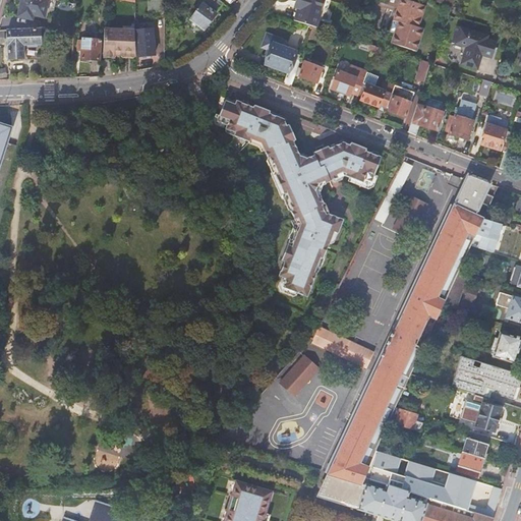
[(20,0),(16,17),(32,20),(33,16),(41,18),(42,9),(46,10),(50,11),(52,0),(20,0)]
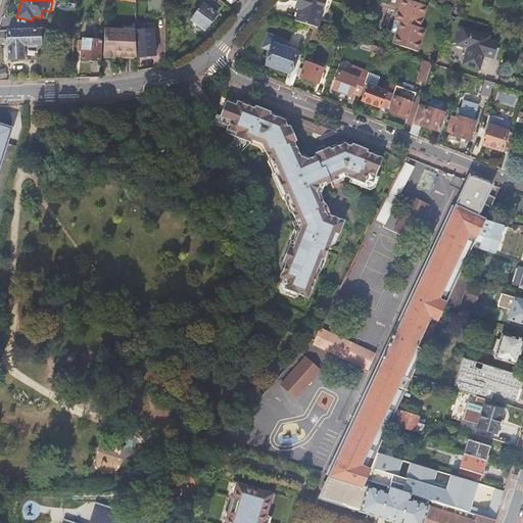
[(148,0),(148,12),(164,12),(164,0),(148,0)]
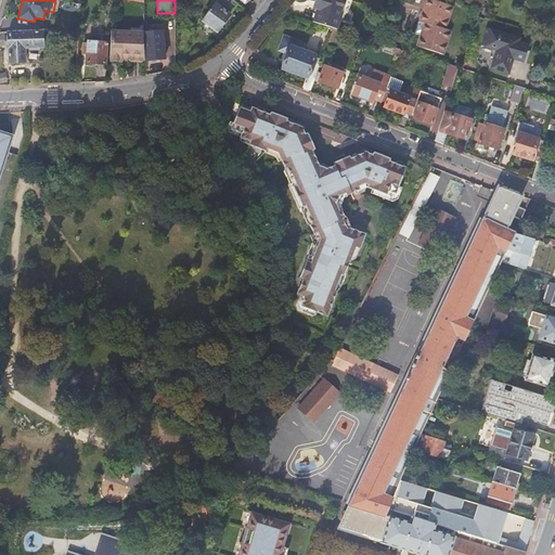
[(216,30),(237,3),(232,0),(216,0),(215,3),(210,0),(204,0),(198,9),(205,14),(202,20),(216,30)]
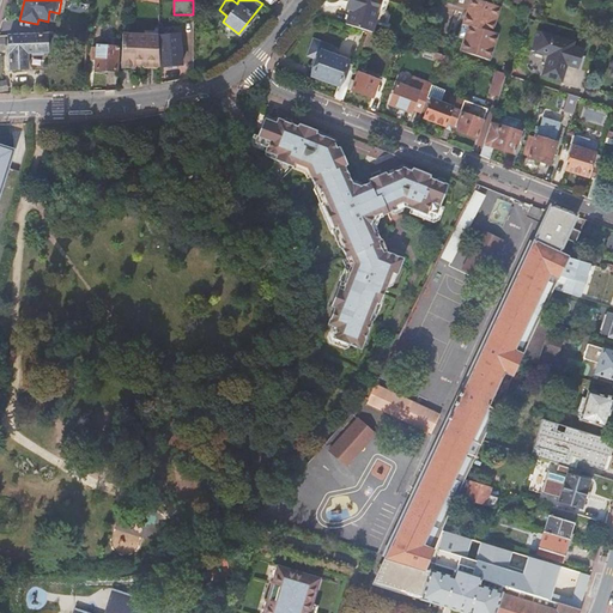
[(349,10),(345,24),(371,32),(377,12),(384,8),(387,0),(386,0),(346,0),(347,1),(345,8),(349,10)]
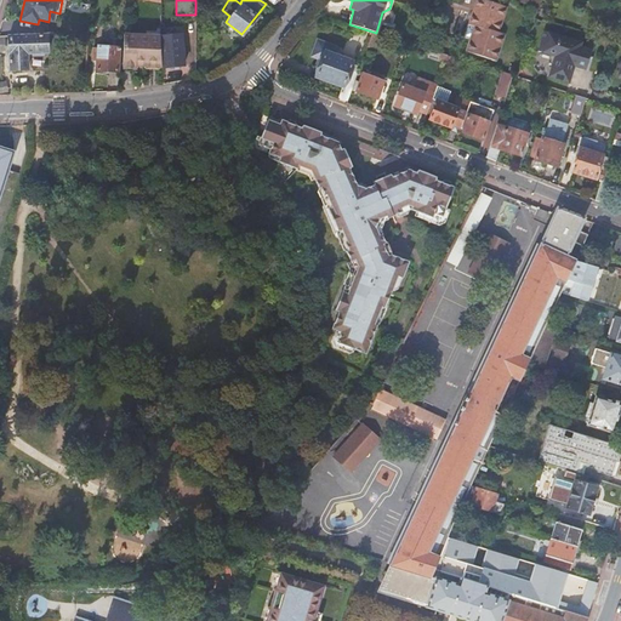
[(474,0),(472,12),(468,23),(469,24),(473,26),(496,33),(505,7),(482,0),(474,0)]
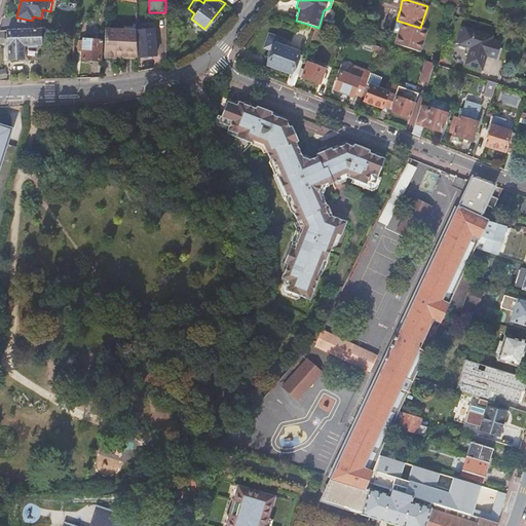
[(419,51),(425,29),(420,28),(401,22),(399,30),(393,43),(419,51)]
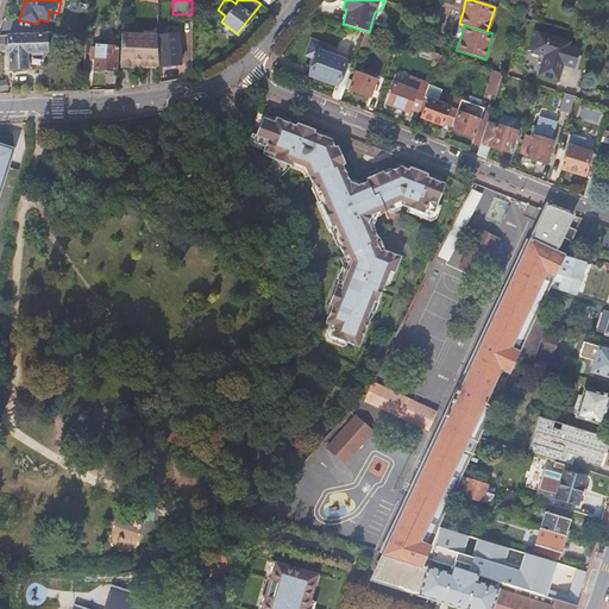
[(569,42),(533,30),(527,49),(542,55),(537,75),(556,81),(559,70),(556,69),(557,63),(573,68),(579,49),(567,45),(569,42)]
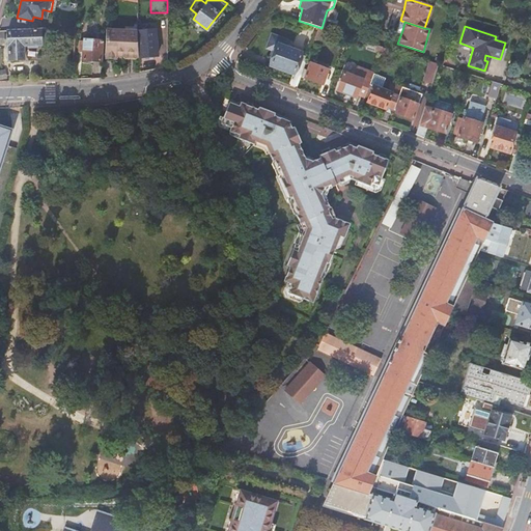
[(39,30),(6,31),(7,60),(23,60),(23,46),(40,45),(39,30)]
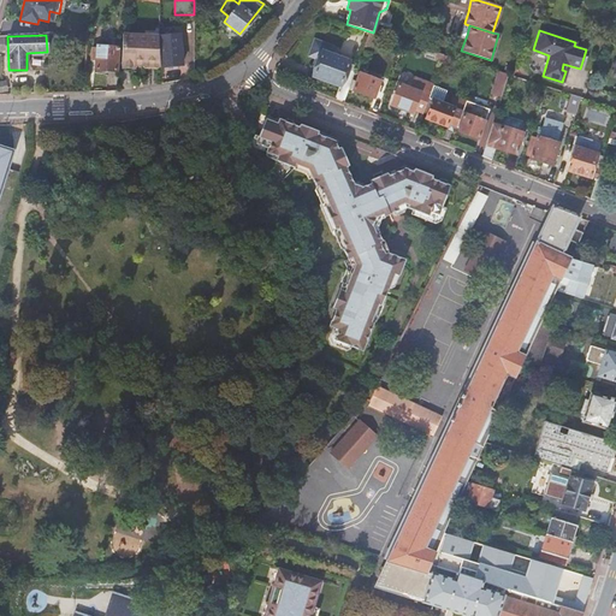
[(123,35),(122,67),(136,69),(136,65),(142,66),(158,66),(158,49),(158,46),(158,36),(146,35),(123,35)]
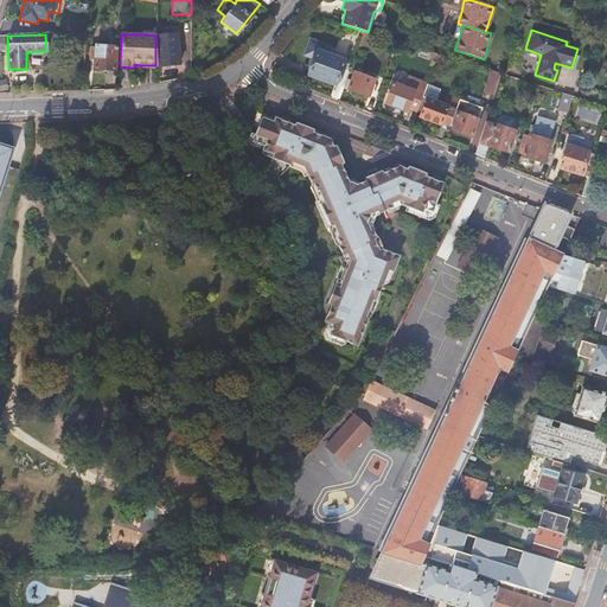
[(177,34),(157,36),(160,66),(179,64),(177,34)]
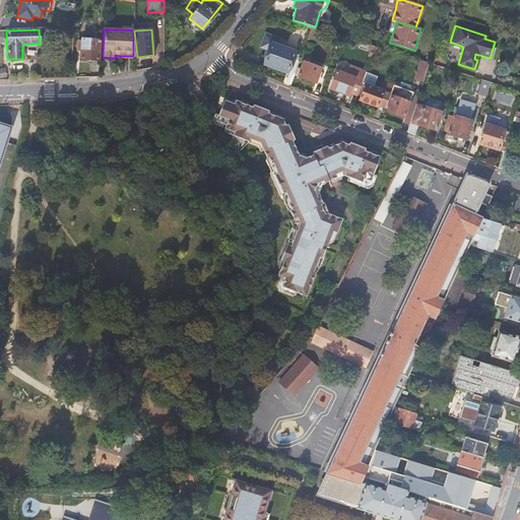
[(78,41),(78,48),(81,49),(80,58),(99,60),(100,40),(82,39),(82,41),(78,41)]
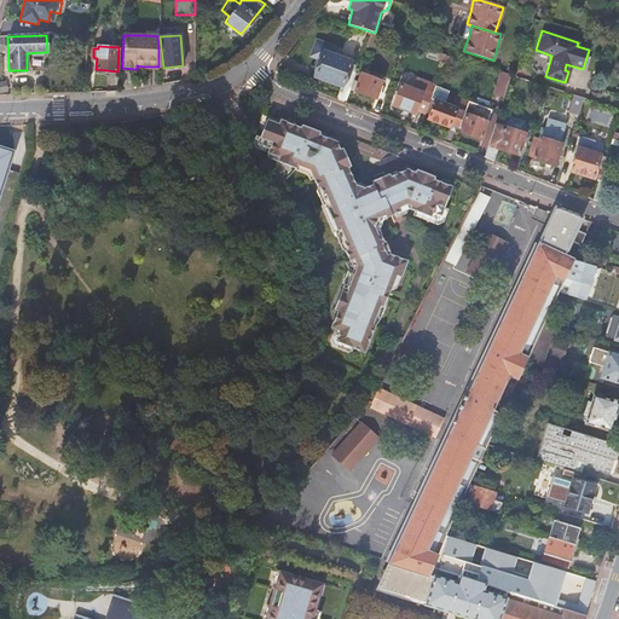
[(445,55),(428,50),(426,56),(443,61),(445,55)]
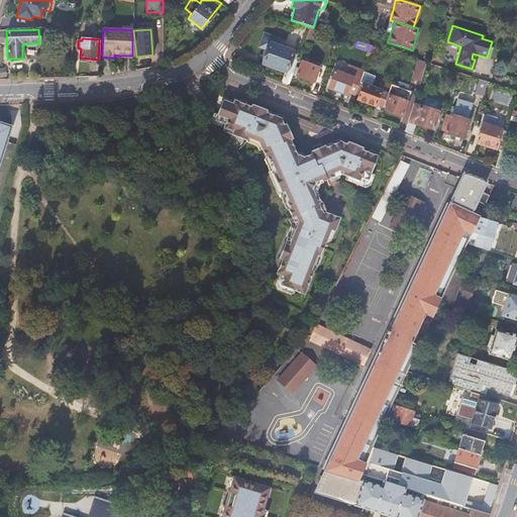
[(285,72),(281,84),(288,86),(297,62),(290,59),(293,49),(291,48),(290,52),(289,52),(283,49),(271,44),(268,50),(266,58),(263,64),(285,72)]
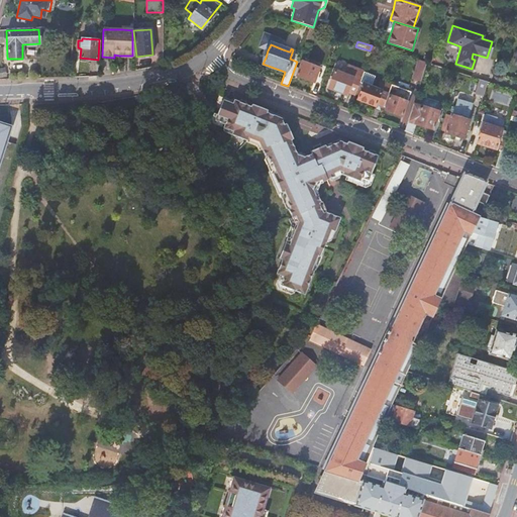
[(426,63),(417,60),(411,79),(420,81),(423,71),(426,63)]
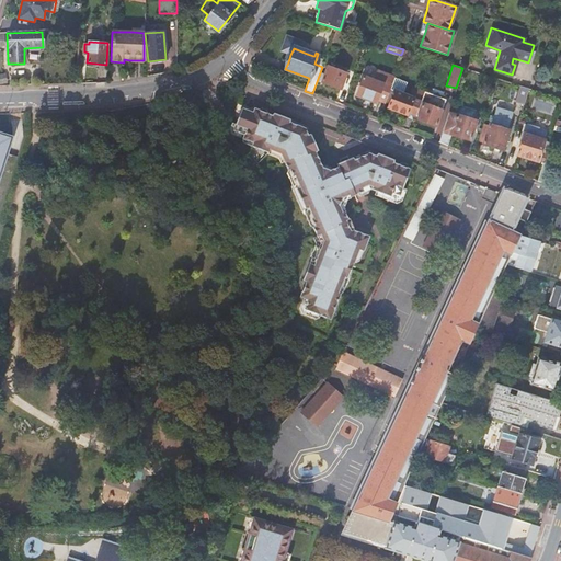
[(328,67),(321,82),(339,90),(345,73),(328,67)]
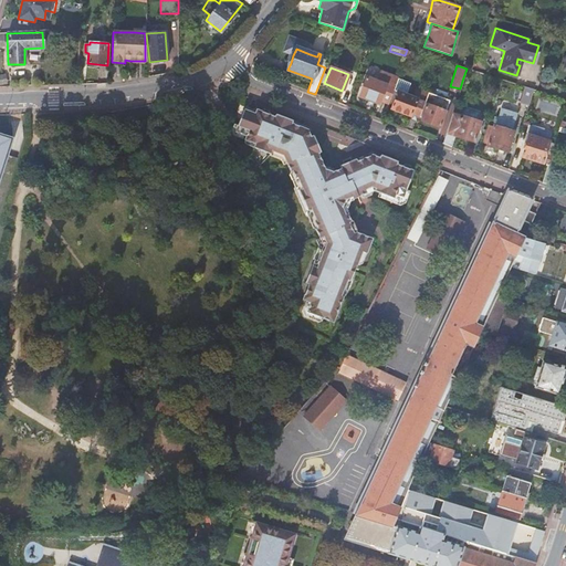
[(380,102),(387,105),(392,91),(397,79),(397,77),(379,72),(376,81),(365,77),(357,96),(378,105),(380,102)]
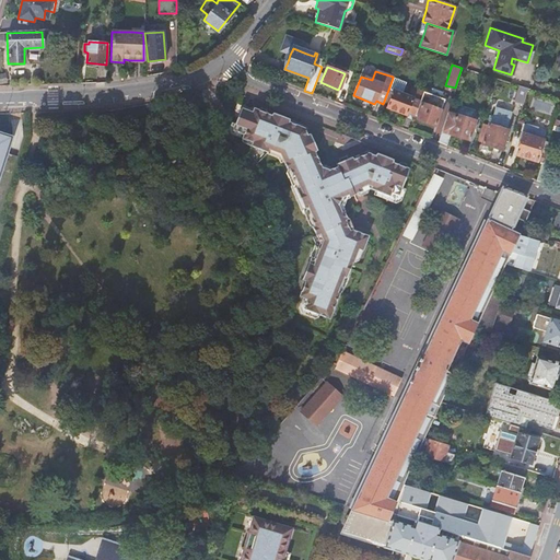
[(392,90),(400,93),(405,82),(393,78),(388,90),(392,92),(392,90)]
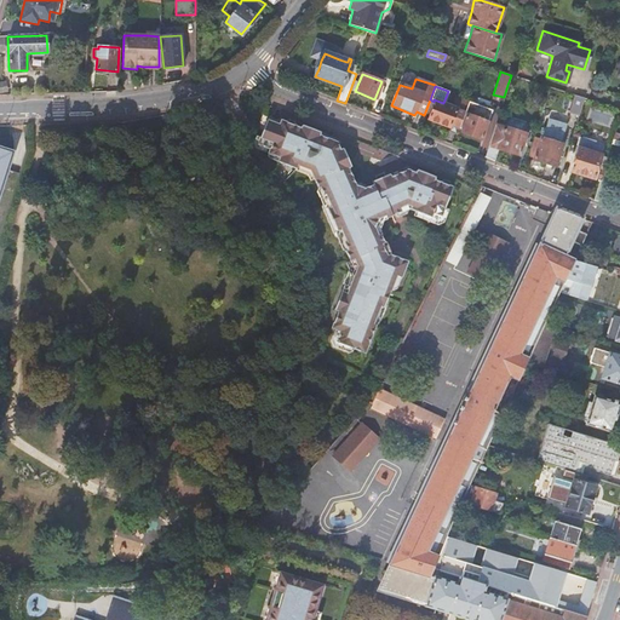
[(584,98),(549,87),(546,95),(580,108),(584,98)]
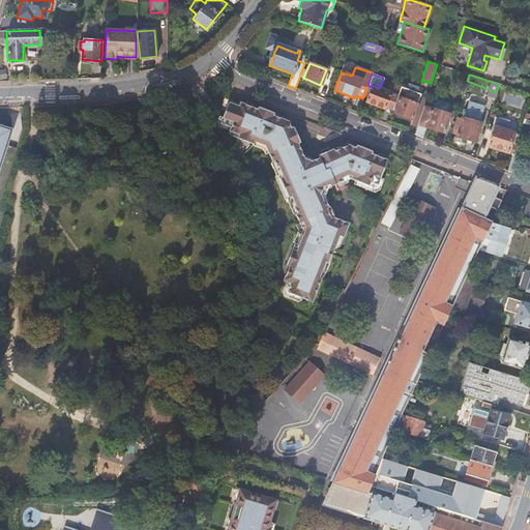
[(371,85),(371,87),(364,102),(384,110),(385,107),(391,110),(400,87),(389,83),(386,91),(379,88),(371,85)]
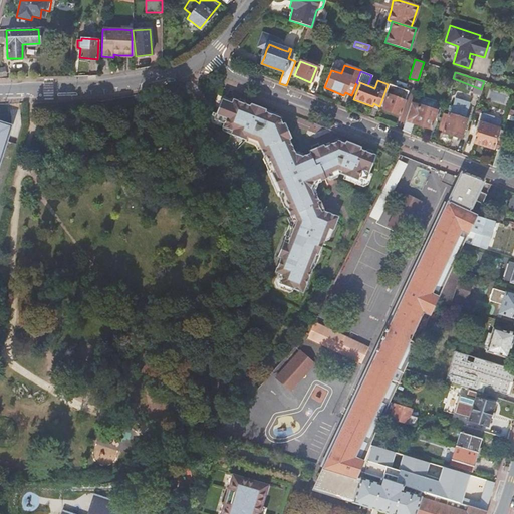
[(499,85),(484,81),(481,89),(496,93),(499,85)]
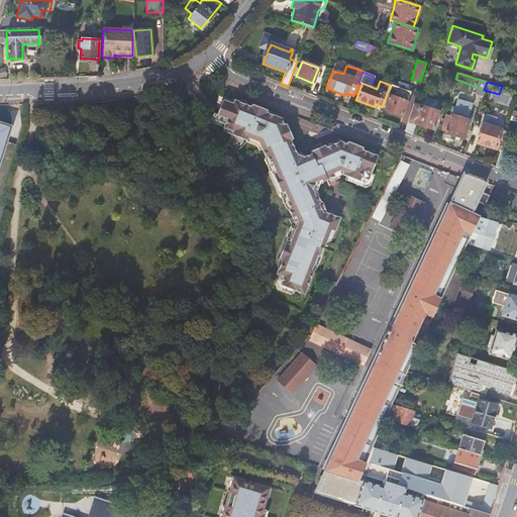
[(411,92),(391,84),(390,85),(382,107),(385,108),(384,110),(401,116),(411,92)]
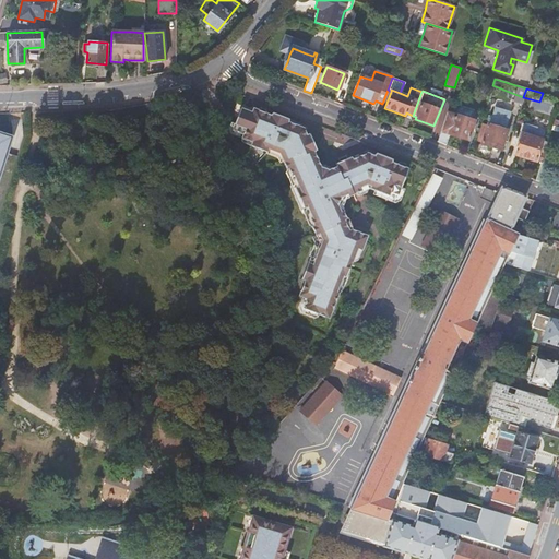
[(448,106),(437,142),(445,145),(449,134),(467,140),(471,128),(472,125),(473,121),(454,115),(456,109),(448,106)]
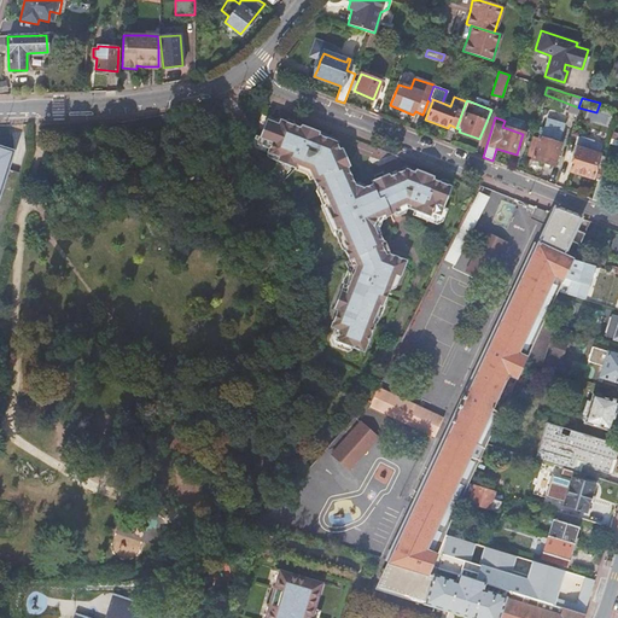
[(543,136),(565,138),(566,120),(546,117),(543,136)]
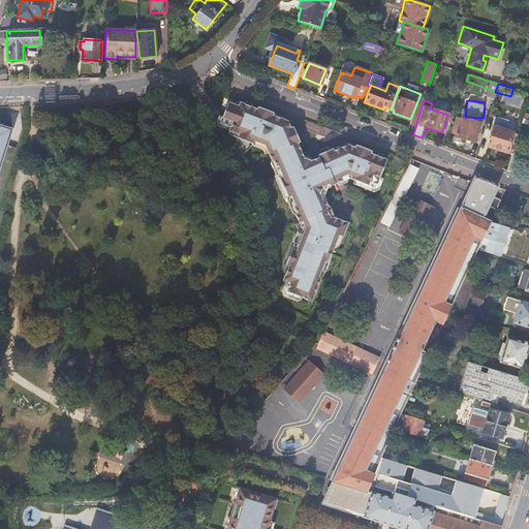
[(221,118),(218,124),(229,129),(228,133),(238,137),(252,144),(253,144),(254,141),(265,145),(268,152),(272,160),(273,160),(276,166),(278,172),(276,173),(289,201),(291,201),(297,214),(294,214),(299,222),(302,230),(300,237),(297,244),(293,243),(285,265),(287,266),(282,280),(285,281),(289,283),(286,291),(296,296),(301,298),(311,302),(320,277),(318,276),(321,268),(324,260),(328,262),(333,247),(336,241),(338,236),(342,237),(347,223),(332,217),(331,215),(330,212),(329,209),(324,199),(324,198),(321,199),(319,194),(322,186),(327,184),(329,183),(330,186),(337,182),(342,180),(345,179),(348,178),(354,180),(368,185),(369,182),(376,185),(379,177),(386,159),(383,158),(379,157),(376,155),(370,153),(371,151),(355,145),(354,147),(347,145),(344,146),(340,148),(333,151),(332,148),(317,155),(318,157),(311,160),(308,159),(303,157),(297,143),(299,142),(292,126),(290,127),(288,122),(287,121),(272,115),(273,113),(257,106),(256,109),(250,106),(247,105),(244,104),(240,102),(238,105),(227,101),(221,118)]
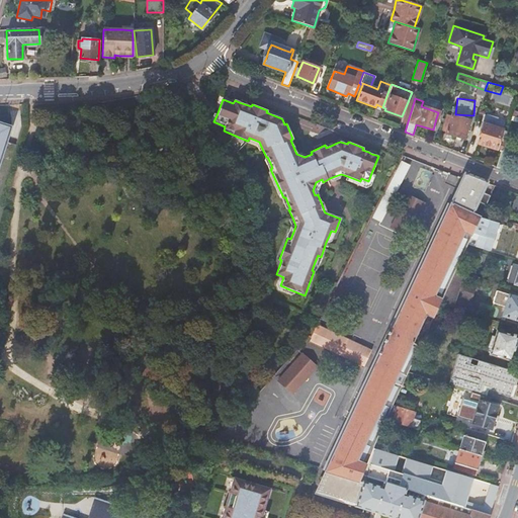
[(275,113),(267,110),(266,112),(281,118),(282,119),(284,119),(282,116),(275,113)]
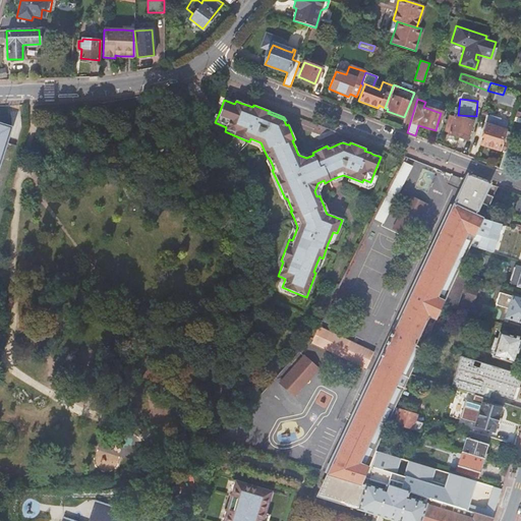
[(453,117),(448,115),(443,131),(448,133),(448,134),(466,139),(472,121),(454,116),(453,117)]
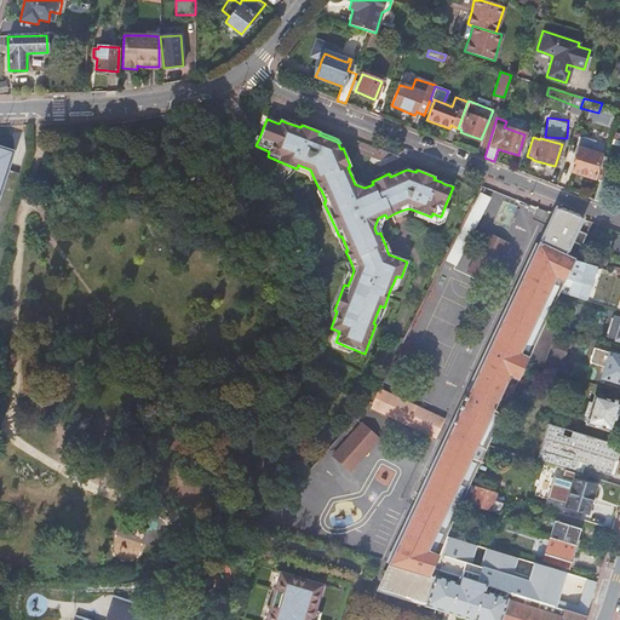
[(0,193),(13,153),(0,148),(0,193)]
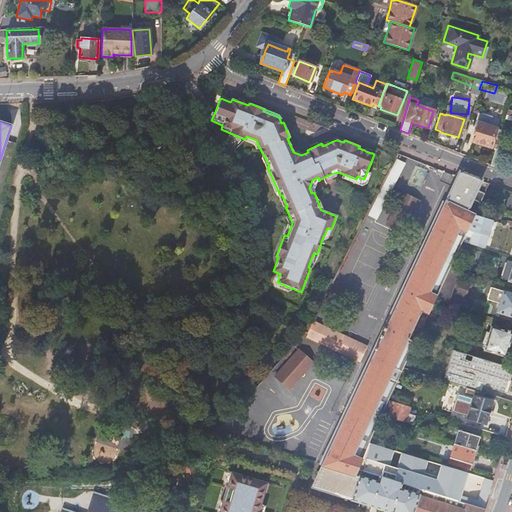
[(490,146),(495,148),(495,147),(496,148),(498,141),(497,140),(492,139),(496,128),(477,122),(471,141),(490,147),(490,146)]
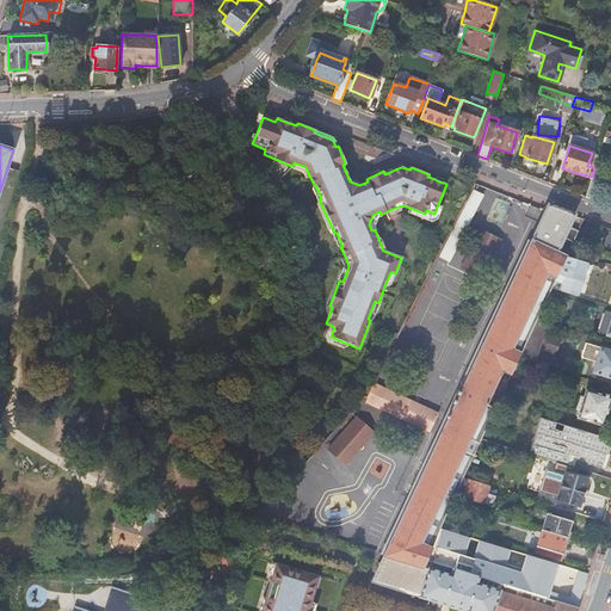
[(306,178),(309,176),(306,167),(294,162),(292,166),(291,166),(290,167),(303,172),(306,178)]
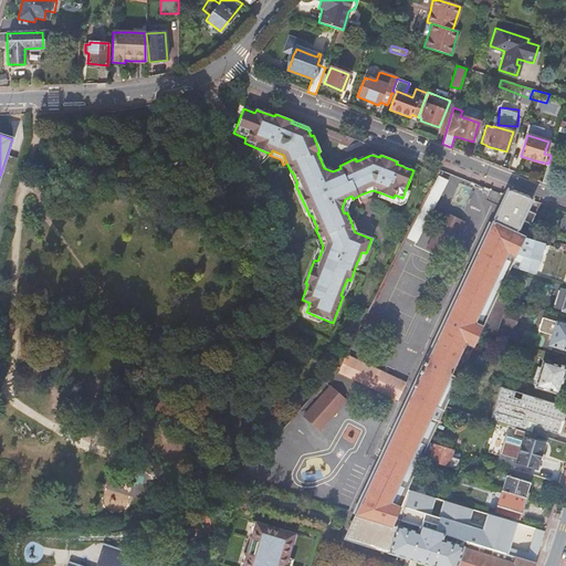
[(547,164),(541,182),(551,186),(559,155),(551,153),(549,155),(551,156),(548,164),(547,163),(547,164)]
